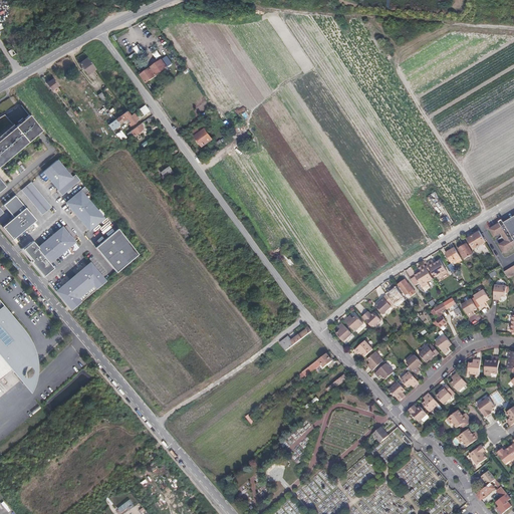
[(156,47),(151,49),(156,59),(161,56),(156,47)]
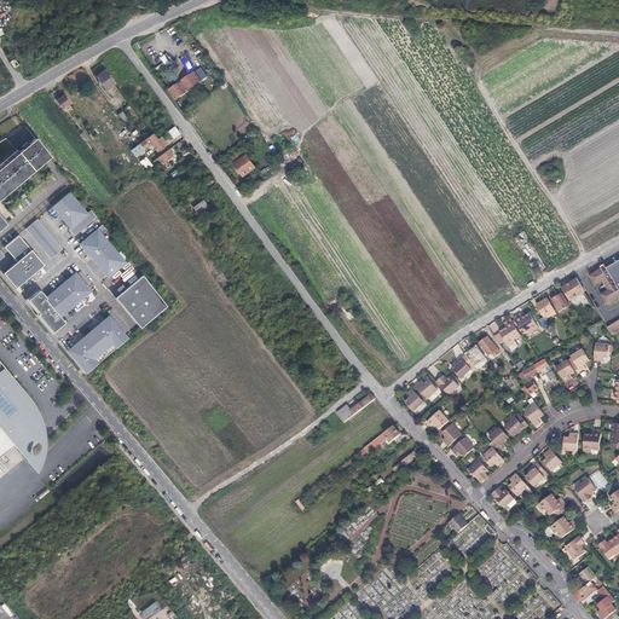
[(115,84),(105,70),(96,76),(106,90),(115,84)]
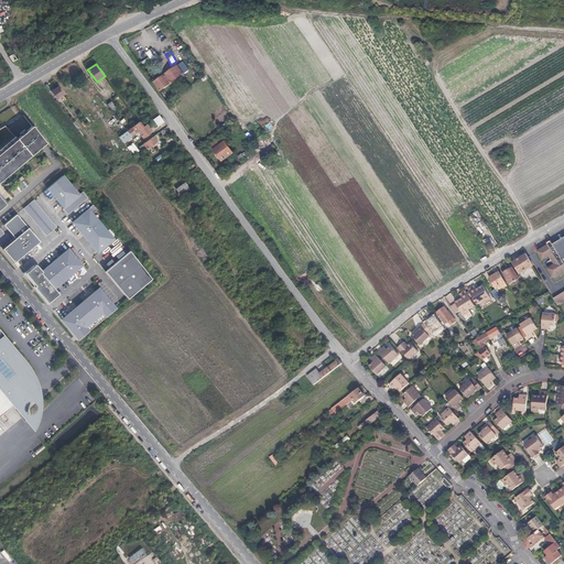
[(161,91),(184,75),(177,65),(154,83),(161,91)]
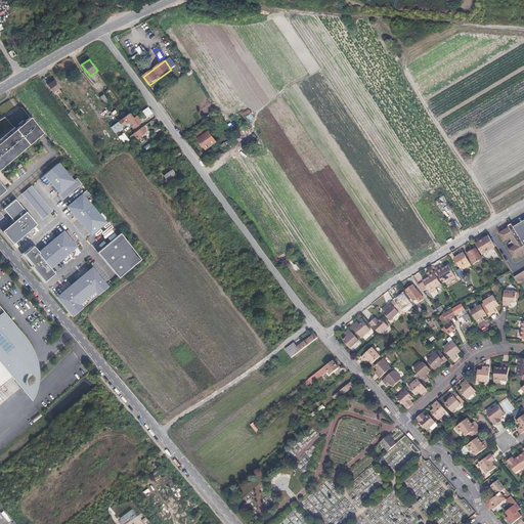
[(59,87),(54,80),(47,85),(53,92),(59,87)]
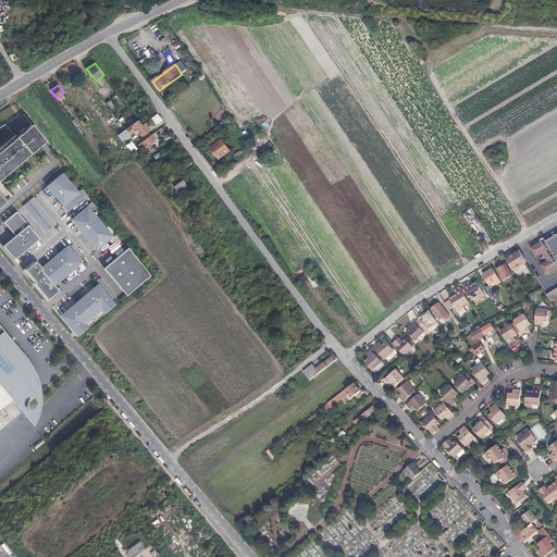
[(115,107),(110,100),(106,103),(111,110),(115,107)]
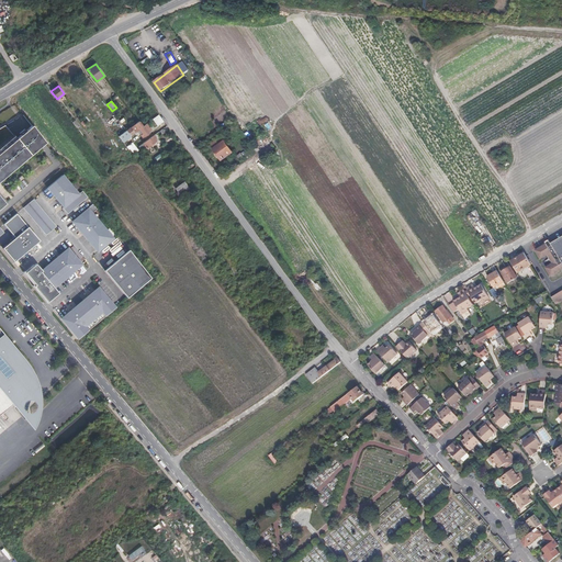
[(0,205),(3,203),(0,198),(0,177),(45,143),(23,115),(0,128),(0,205)]
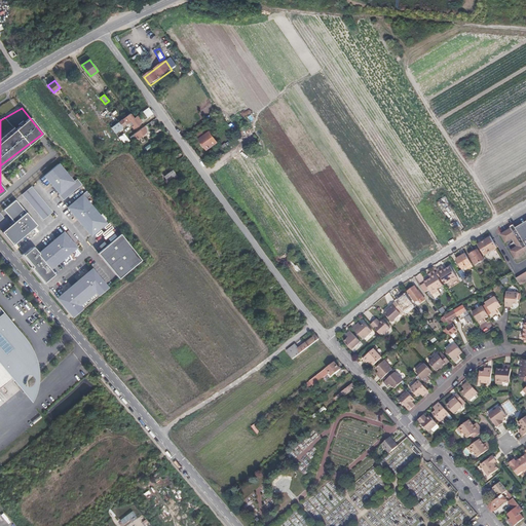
[(122,127),(130,121),(134,125),(132,127),(133,129),(140,124),(139,123),(142,122),(138,116),(134,118),(130,114),(126,116),(118,122),(122,127)]
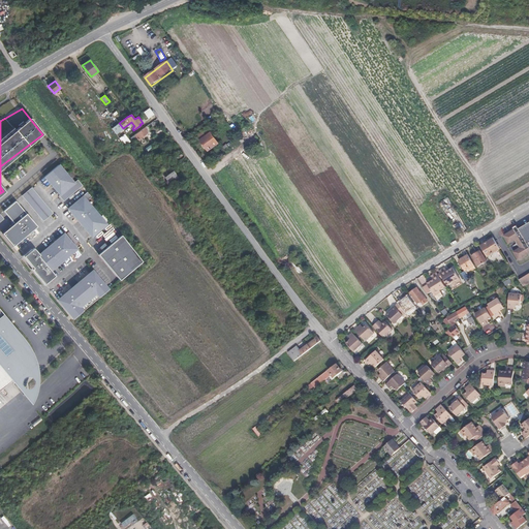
[(147,130),(156,124),(153,121),(145,127),(147,130)]
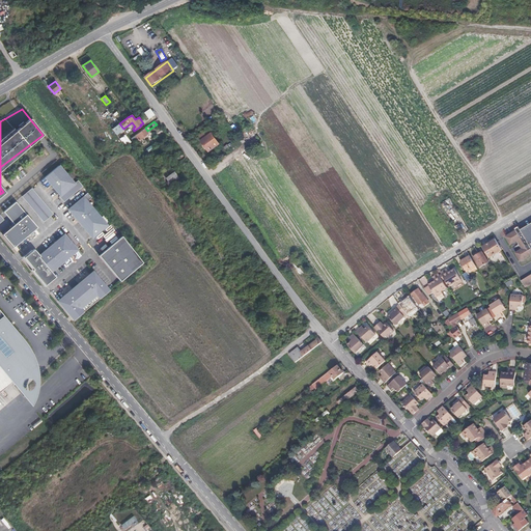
[(213,124),(211,121),(203,127),(205,130),(213,124)]
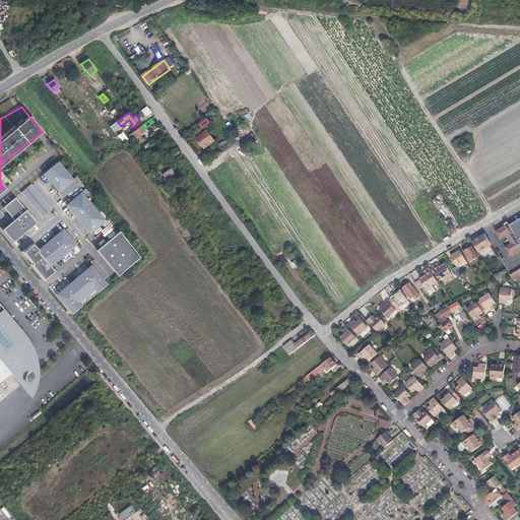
[(114,131),(121,126),(117,121),(110,126),(114,131)]
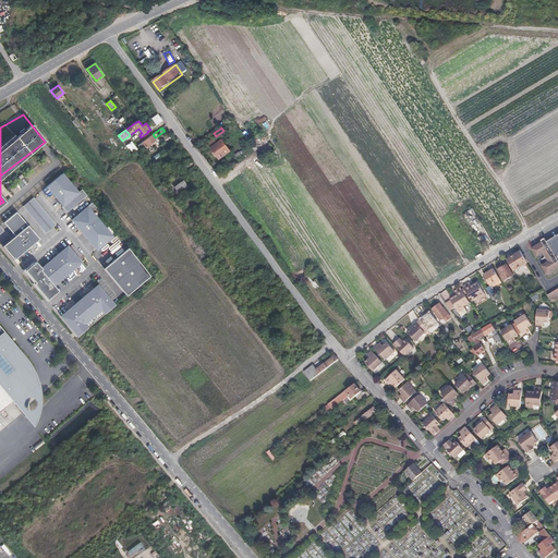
[(142,150),(155,141),(154,138),(152,135),(137,145),(142,150)]
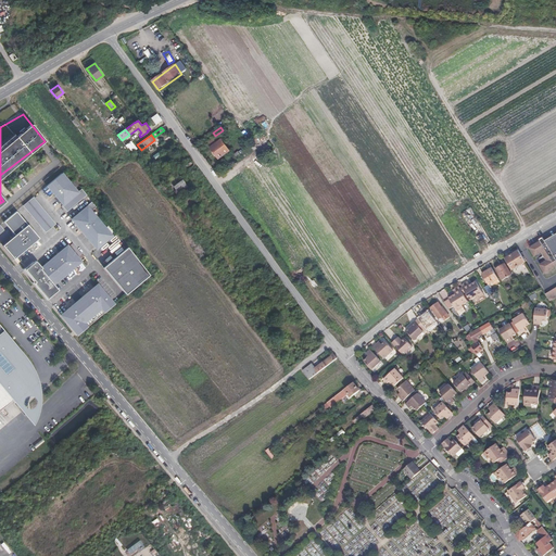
[(219,159),(230,151),(218,135),(209,143),(215,152),(216,154),(219,159)]
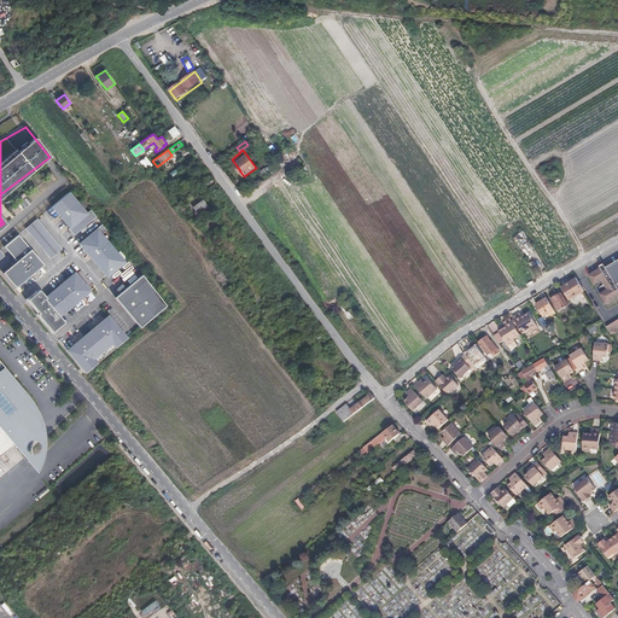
[(266,179),(277,172),(272,165),(266,169),(264,168),(261,172),(266,179)]
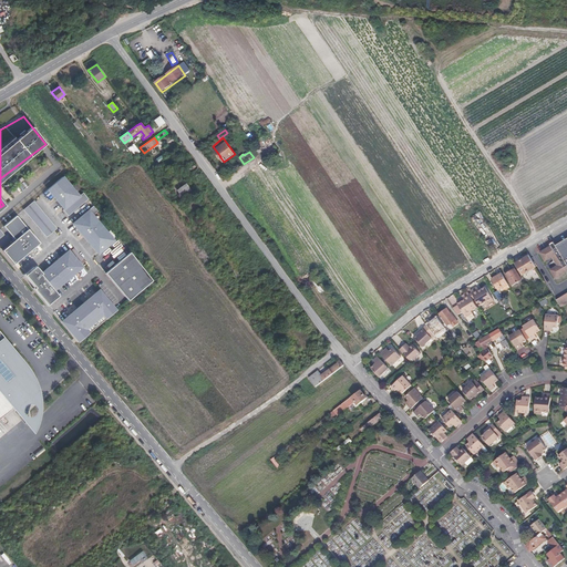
[(62,176),(48,189),(64,209),(79,196),(62,176)]
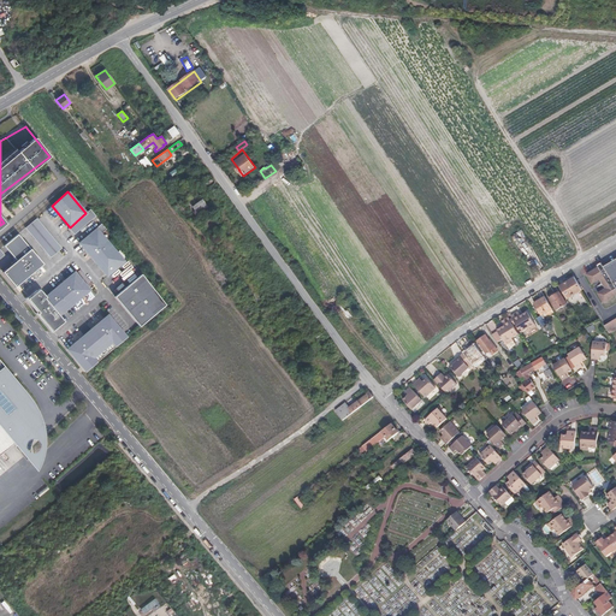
[(208,208),(202,200),(193,207),(194,209),(197,214),(199,215),(208,208)]
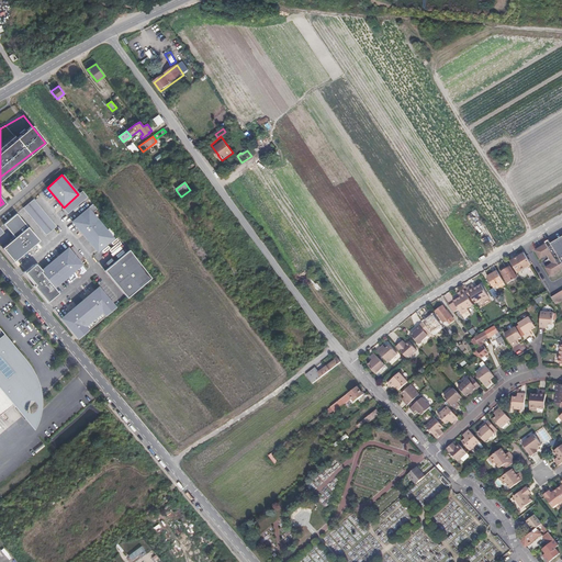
[(82,191),(78,194),(64,208),(63,208),(67,214),(87,198),(82,191)]
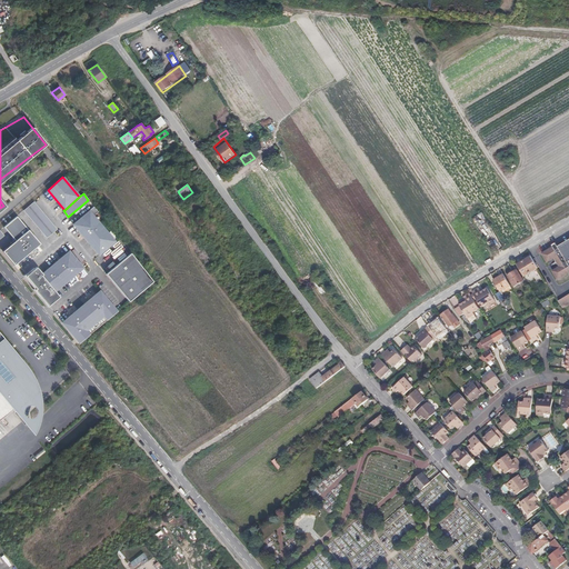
[(57,229),(33,202),(23,210),(47,238),(57,229)]
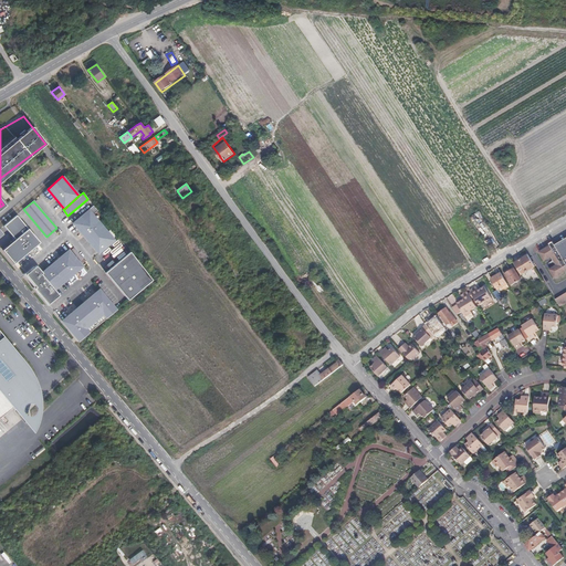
[(91,212),(88,210),(73,223),(98,253),(114,240),(92,215),(91,212)]
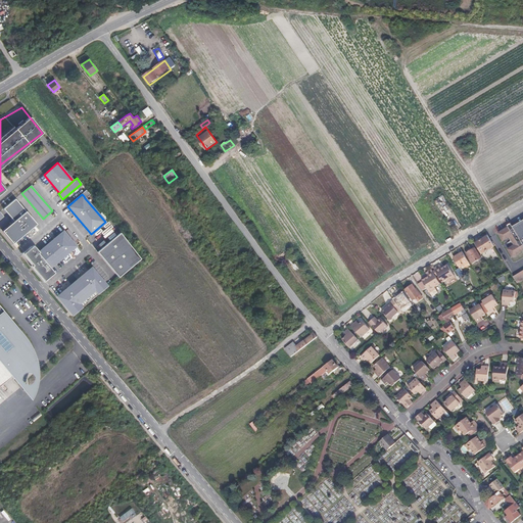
[(15,241),(36,224),(15,198),(3,208),(13,221),(2,231),(12,243),(15,241)]
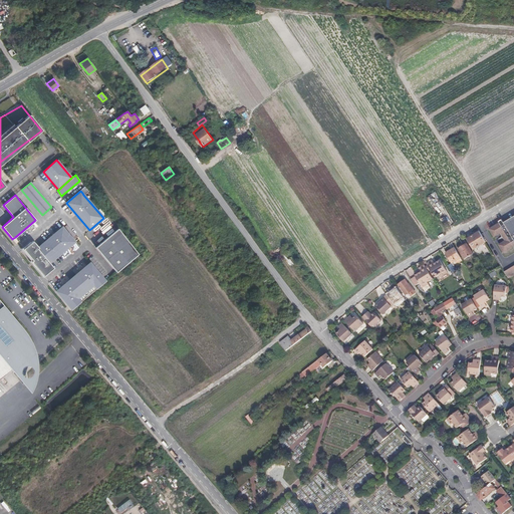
[(513,217),(504,223),(502,220),(499,222),(500,223),(490,229),(494,237),(501,233),(506,241),(499,245),(504,252),(513,246),(513,217)]
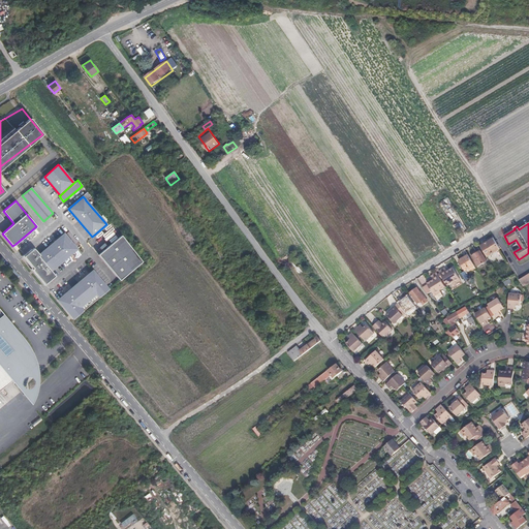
[(34,248),(24,256),(35,271),(34,272),(45,285),(55,276),(51,271),(76,249),(64,234),(39,254),(34,248)]
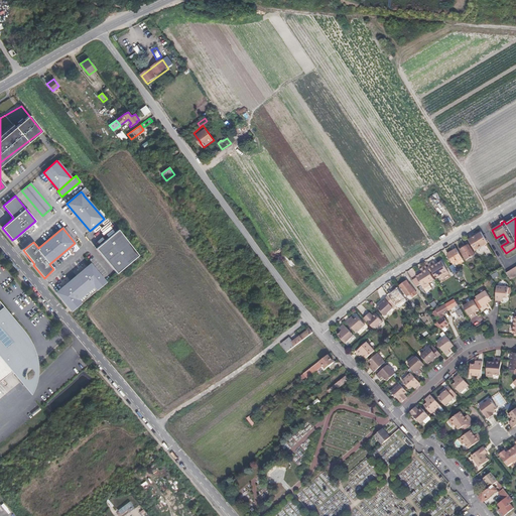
[(117,231),(96,248),(117,273),(138,255),(117,231)]
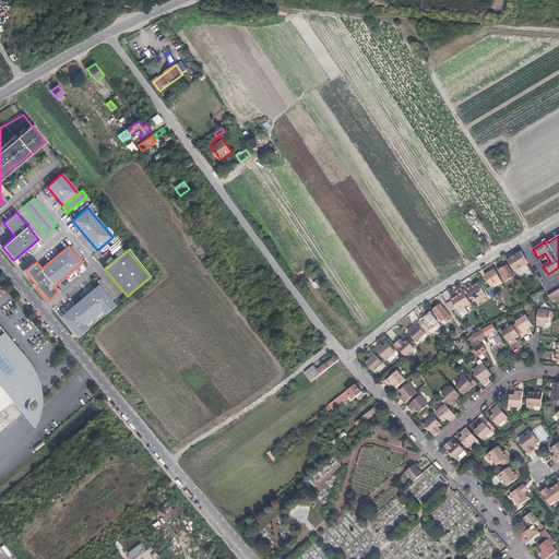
[(527,260),(522,251),(508,260),(514,272),(528,263),(527,260)]
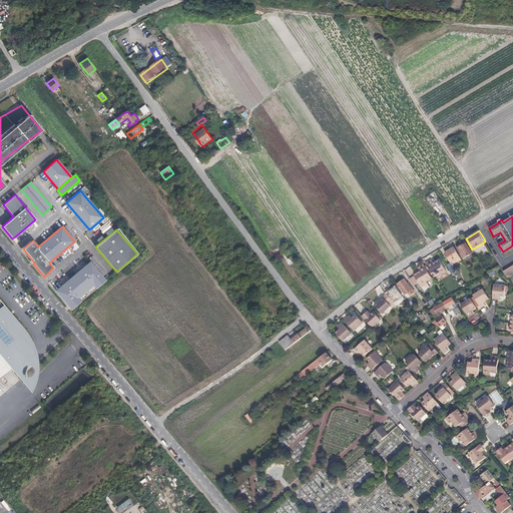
[(464,259),(472,253),(466,243),(463,245),(462,243),(460,245),(461,246),(457,248),(464,259)]
